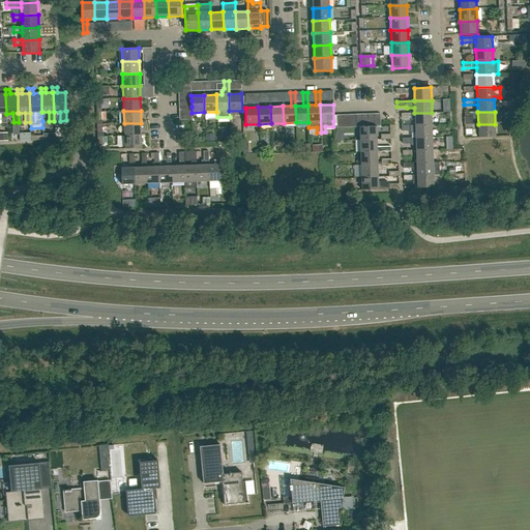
[(415,125),(432,125),(432,113),(414,113),(415,125)]
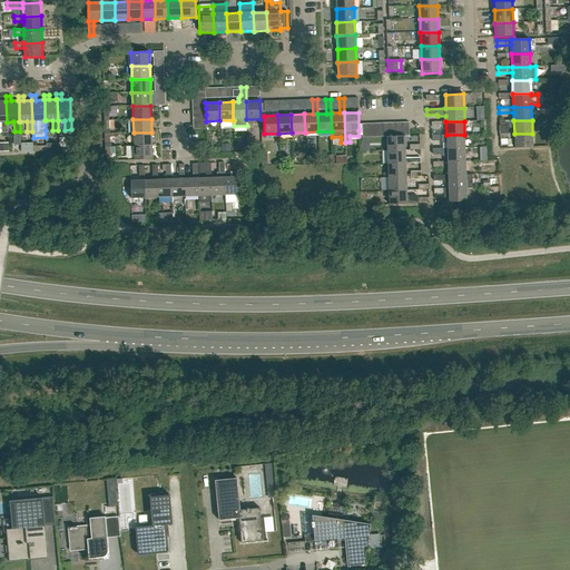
[(134,147),(153,146),(151,133),(134,133),(134,147)]
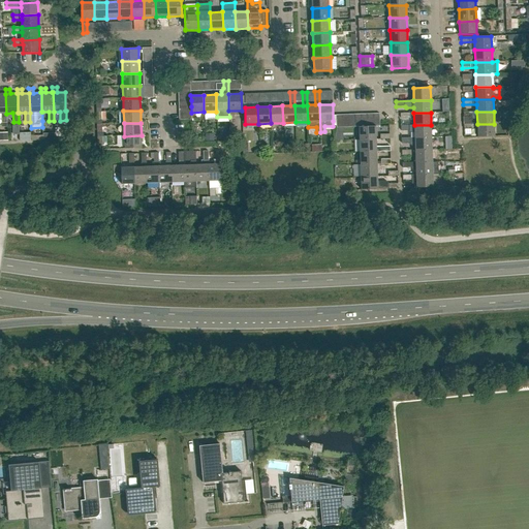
[(494,124),(477,124),(477,136),(494,136),(494,124)]
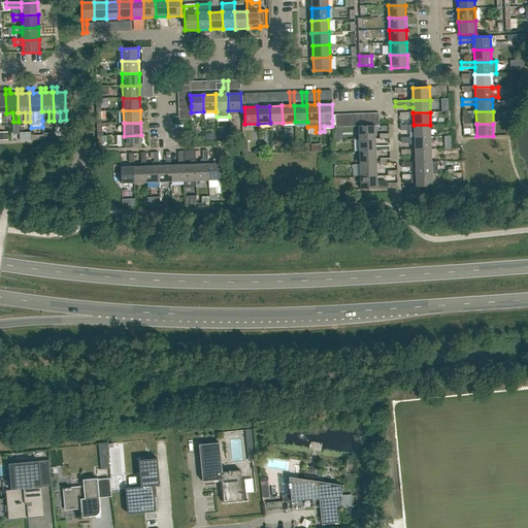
[(414,137),(431,137),(430,125),(414,125),(400,126),(400,131),(408,130),(410,132),(414,132),(414,137)]
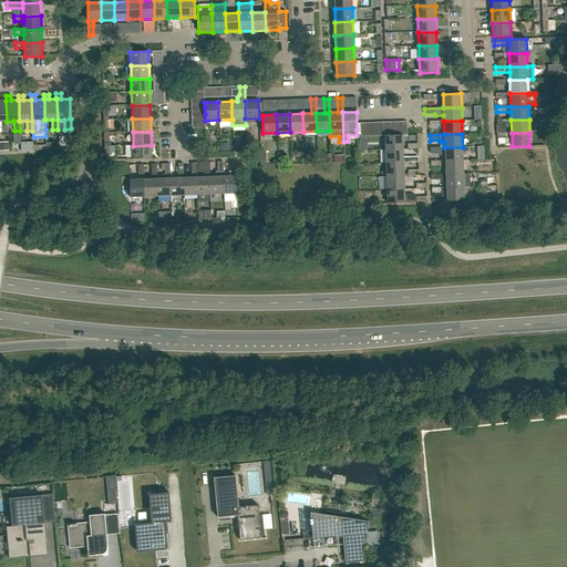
[(385,150),(403,148),(403,135),(384,136),(385,150)]
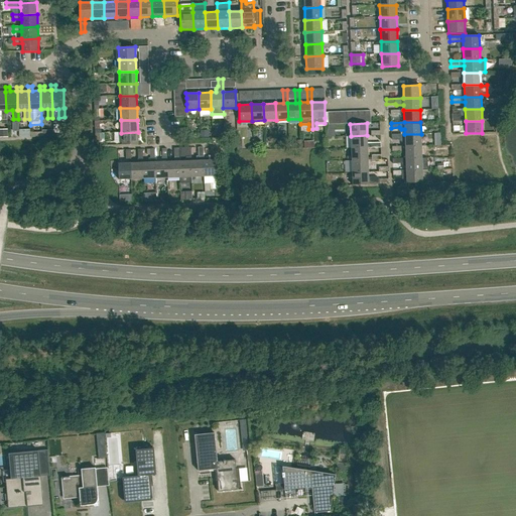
[(138,132),(121,133),(121,145),(138,144),(138,132)]
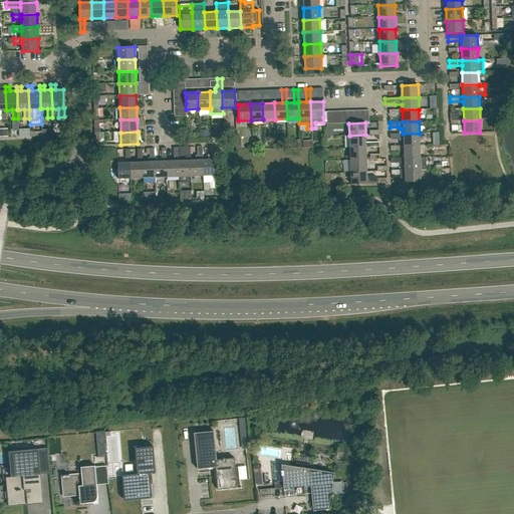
[(404,146),(420,146),(420,134),(403,134),(390,135),(391,140),(398,139),(401,141),(404,141),(404,146)]
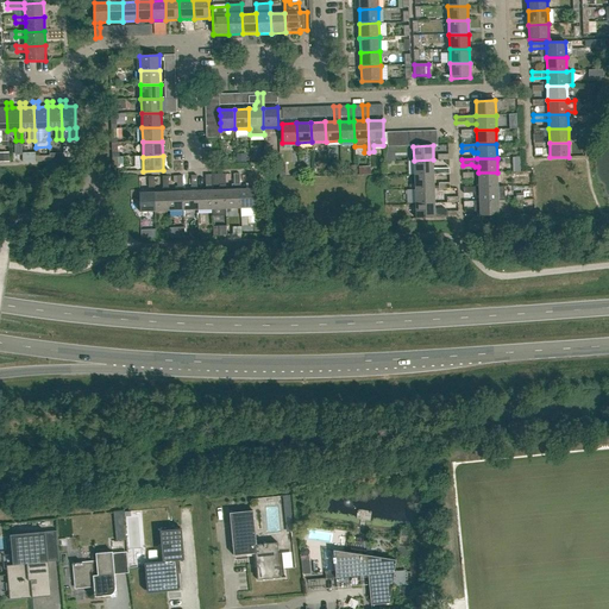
[(434,174),(434,175),(450,175),(449,169),(434,169),(433,159),(414,161),(414,175),(434,174)]
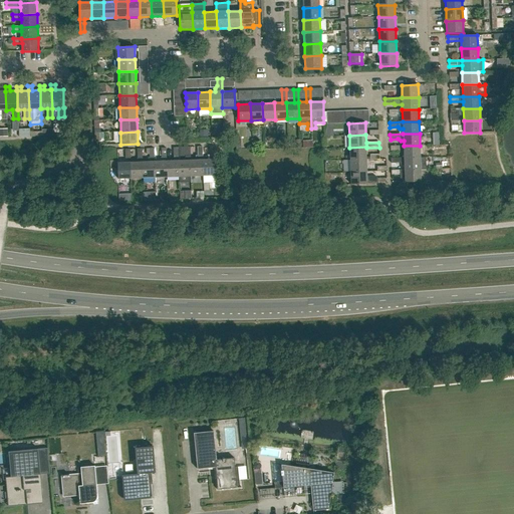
[(285,137),(276,137),(276,146),(285,146),(285,137)]
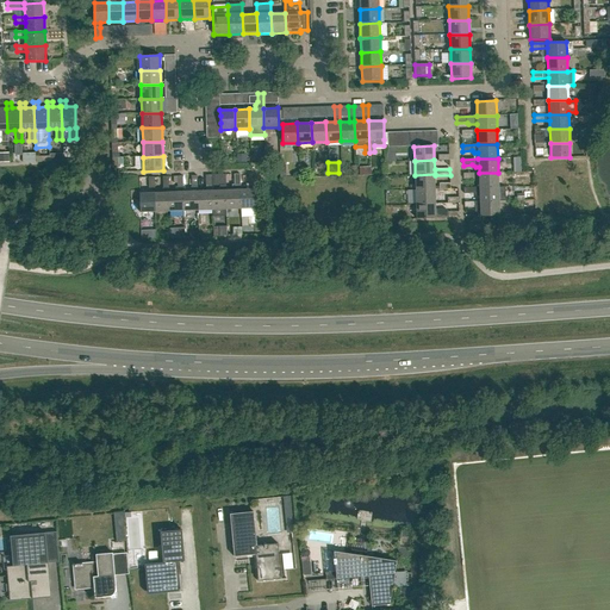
[(479,187),(499,187),(498,173),(479,173),(479,187)]
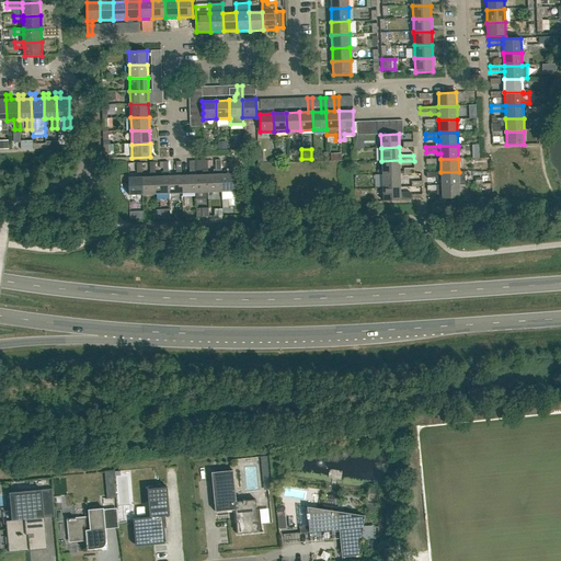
[(220,174),(221,174),(220,160),(215,161),(216,170),(214,170),(214,174),(208,175),(207,175),(208,193),(221,193),(220,174)]
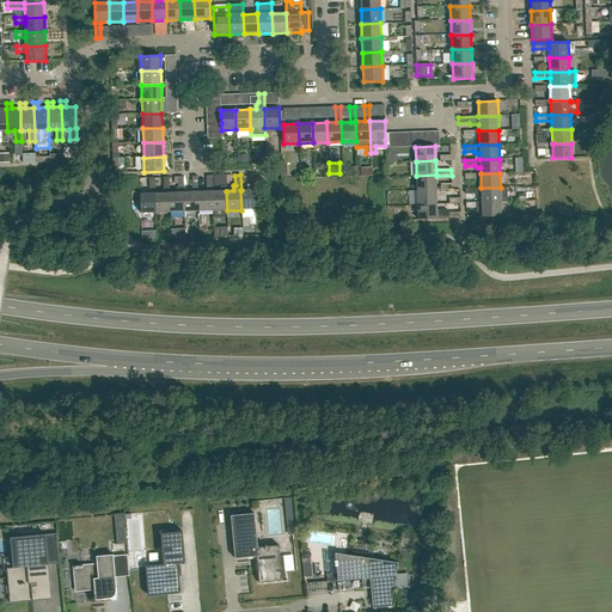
[(240,190),(242,210),(256,209),(256,190),(255,175),(249,175),(250,190),(242,190),(240,190)]
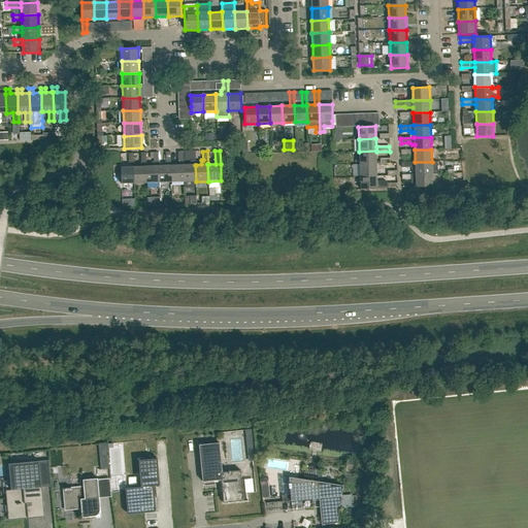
[(376,163),(376,152),(376,151),(359,152),(360,164),(376,163)]
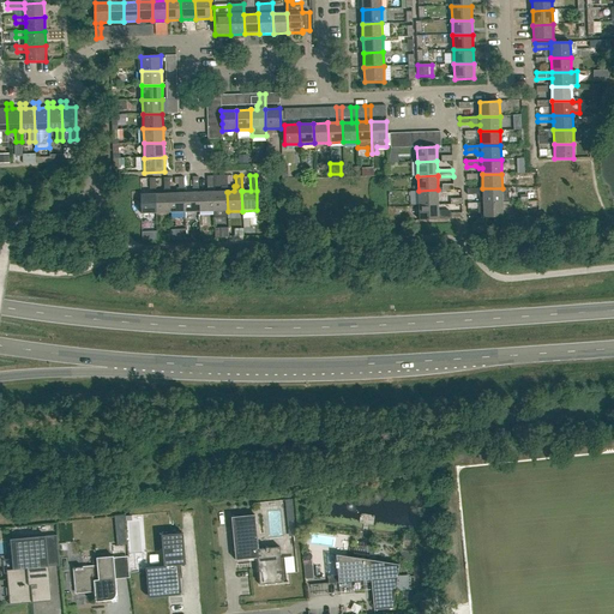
[(199,212),(214,211),(212,192),(214,192),(212,176),(206,176),(208,192),(199,192),(198,192),(199,212)]
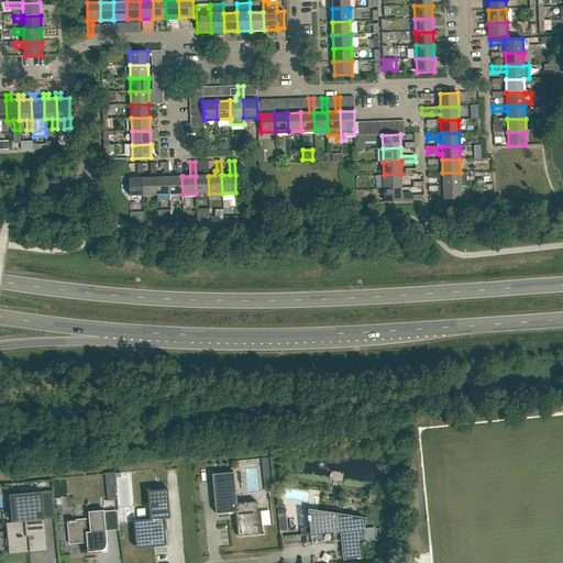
[(209,194),(208,176),(209,176),(208,162),(202,162),(203,176),(196,176),(195,176),(196,194),(209,194)]
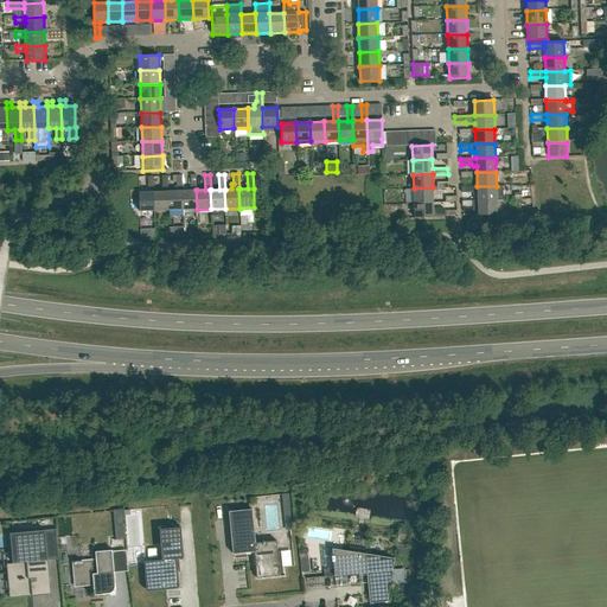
[(153,192),(154,211),(168,211),(167,191),(168,191),(167,176),(161,177),(163,191),(154,192),(153,192)]
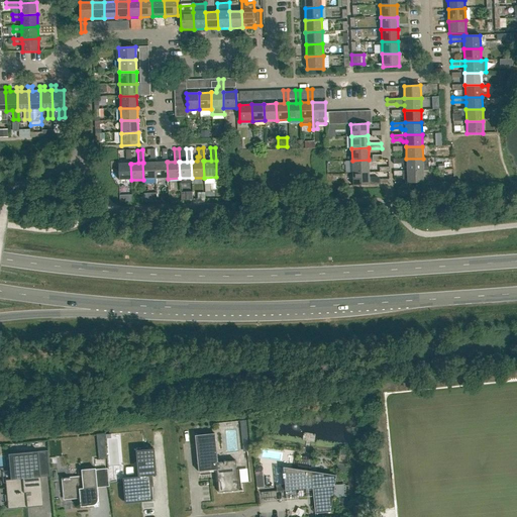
[(143,180),(156,179),(154,163),(156,163),(154,149),(149,149),(150,163),(143,163),(142,163),(143,180)]
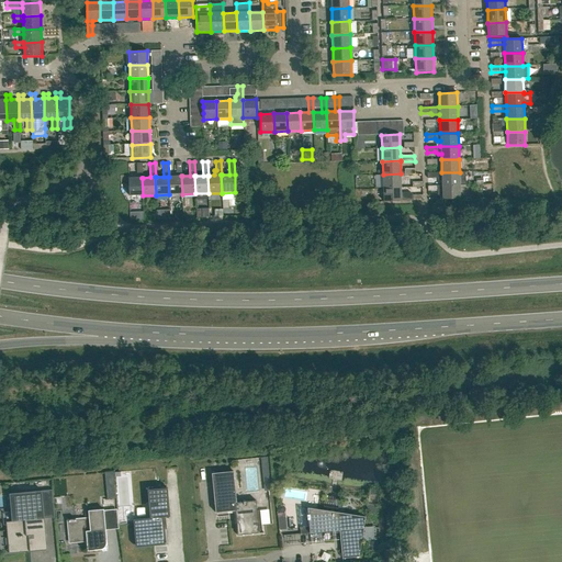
[(169,177),(168,177),(169,194),(182,194),(181,176),(182,176),(181,163),(176,163),(177,177),(169,177)]
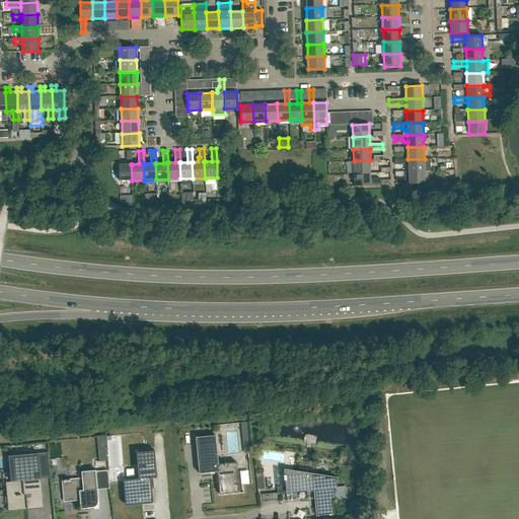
[(131,164),(132,164),(131,151),(126,151),(127,164),(119,164),(119,181),(132,180),(131,164)]
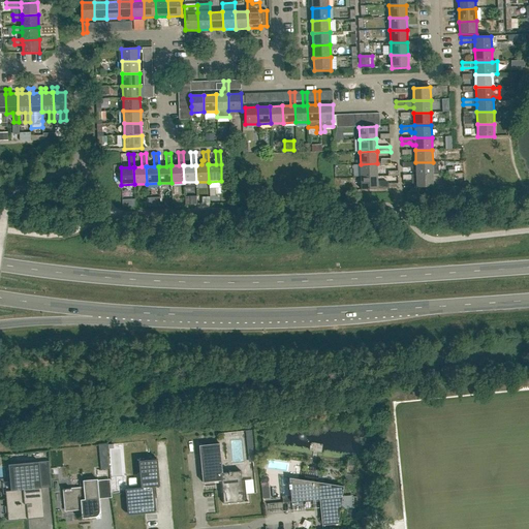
[(415,169),(416,175),(433,175),(438,174),(438,161),(433,162),(415,162),(402,163),(402,168),(411,167),(413,170),(414,169),(415,169)]
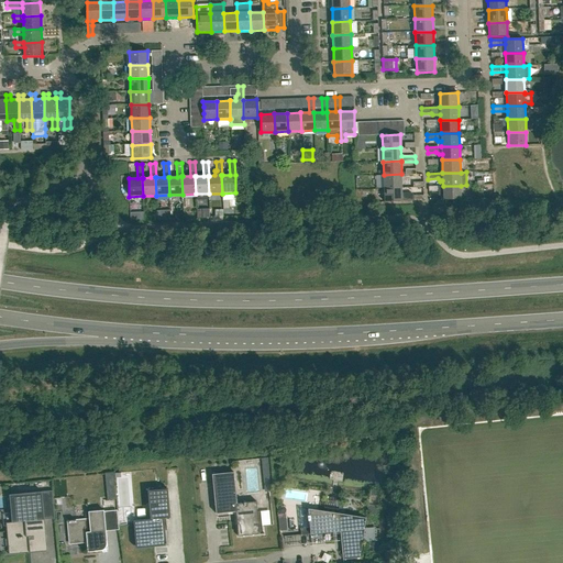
[(384,188),(403,188),(401,174),(384,175),(384,188)]
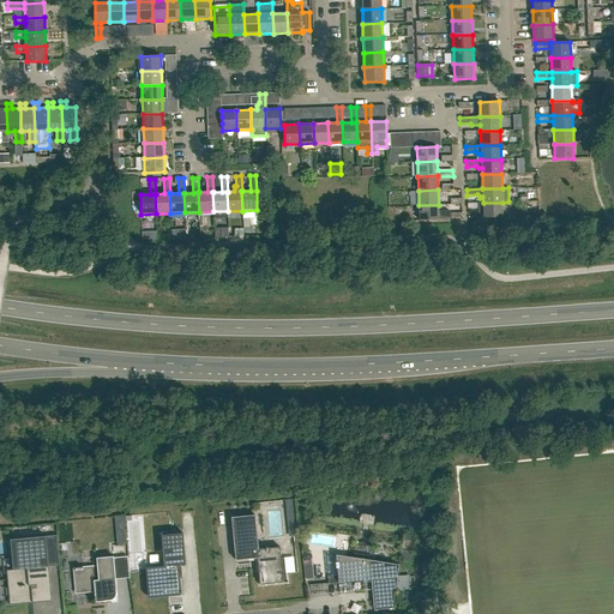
[(503,203),(483,203),(468,204),(468,209),(479,209),(481,214),(483,214),(483,218),(504,217),(503,203)]
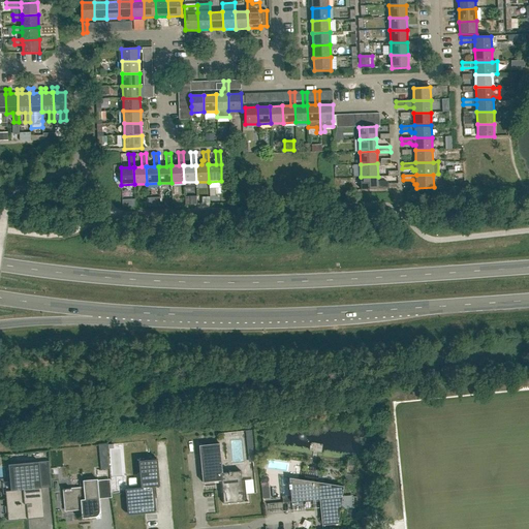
[(378,177),(361,177),(361,190),(378,189),(389,189),(398,188),(398,184),(390,184),(386,182),(378,182),(378,177)]
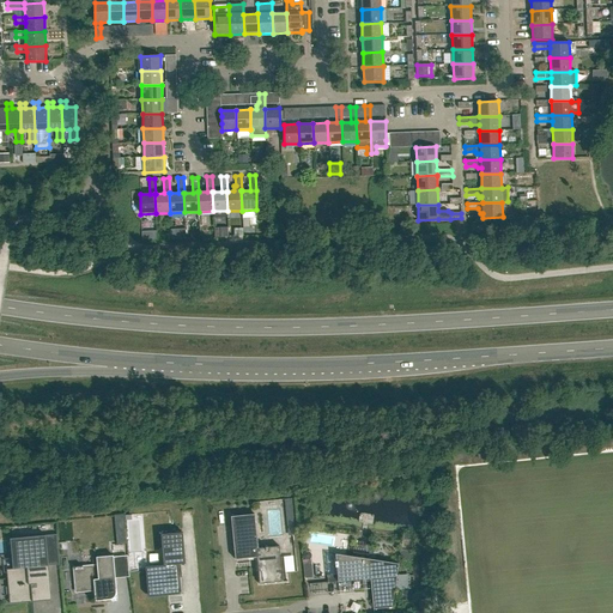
[(274,504),(262,505),(263,519),(277,517),(274,504)]
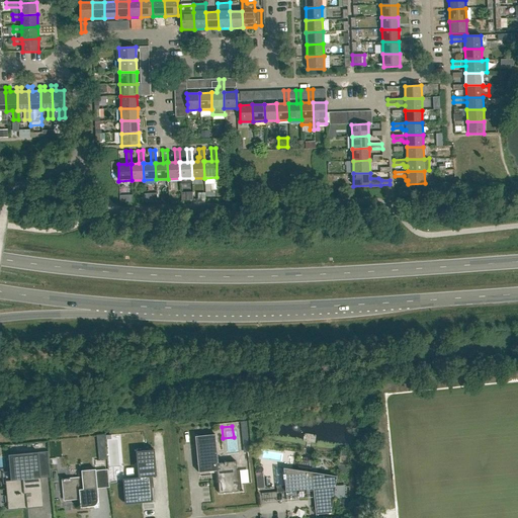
[(198,472),(217,471),(219,484),(218,484),(219,494),(243,492),(243,491),(242,491),(240,470),(237,470),(236,461),(226,462),(225,462),(219,463),(216,434),(195,436),(197,457),(198,472)]
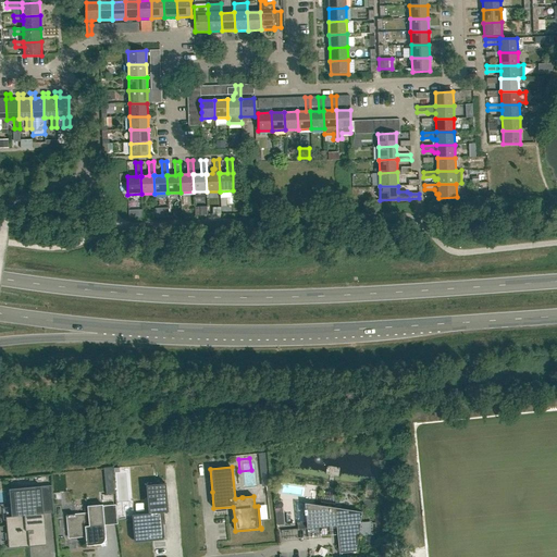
[(149,514),(132,516),(134,541),(162,539),(161,525),(164,524),(164,522),(164,512),(169,512),(166,484),(146,485),(149,514)]
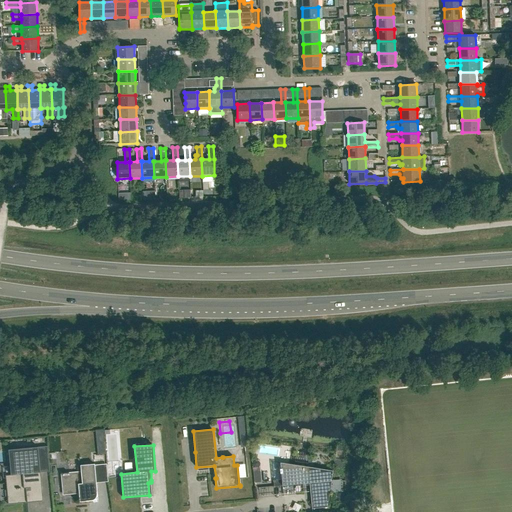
[(50,472),(48,446),(8,450),(10,466),(2,467),(3,479),(5,478),(8,504),(43,501),(41,472),(50,472)]
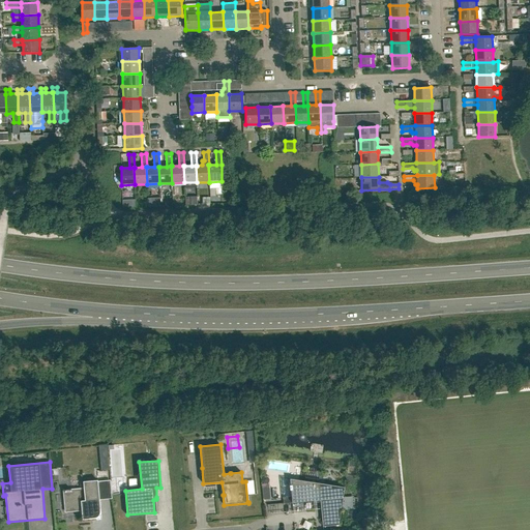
[(320,500),(323,527),(339,525),(344,494),(345,488),(312,482),(290,479),(291,486),(290,486),(290,491),(291,491),(292,497),(283,498),(284,503),(268,505),(314,501),(320,500)]
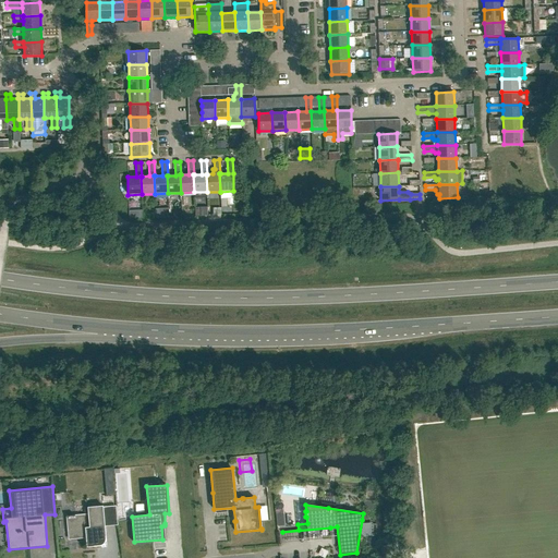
[(106,536),(104,506),(87,507),(88,514),(68,517),(69,529),(68,529),(69,536),(70,538),(81,537),(86,537),(87,547),(95,546),(94,546),(99,545),(100,545),(101,545),(102,544),(104,544),(104,543),(105,542),(105,541),(106,540),(106,538),(105,536),(106,536)]
